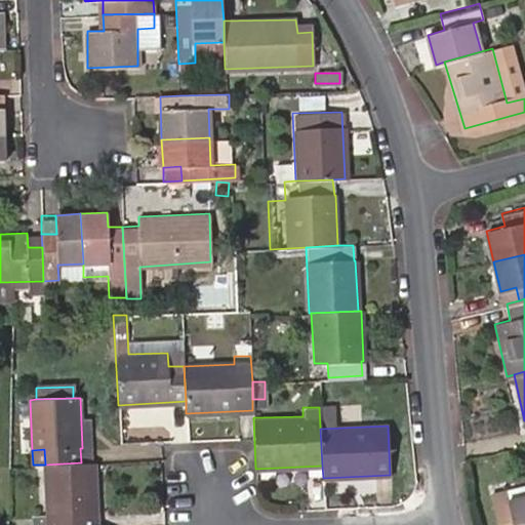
[(109,460),(95,461),(96,479),(110,479),(109,460)]
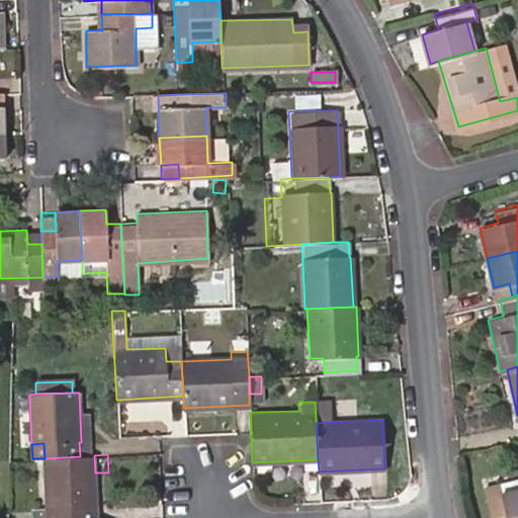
[(80,456),(45,458),(47,510),(59,510),(59,517),(94,517),(94,509),(96,508),(95,472),(94,455),(80,456)]
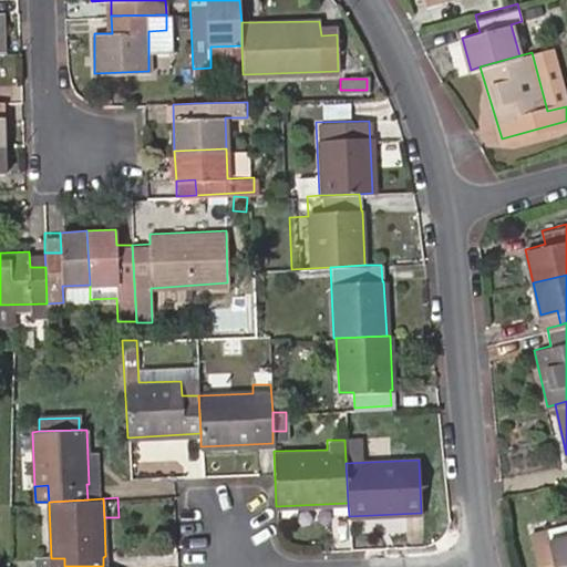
[(548,539),(566,535),(566,522),(546,527),(548,539)]
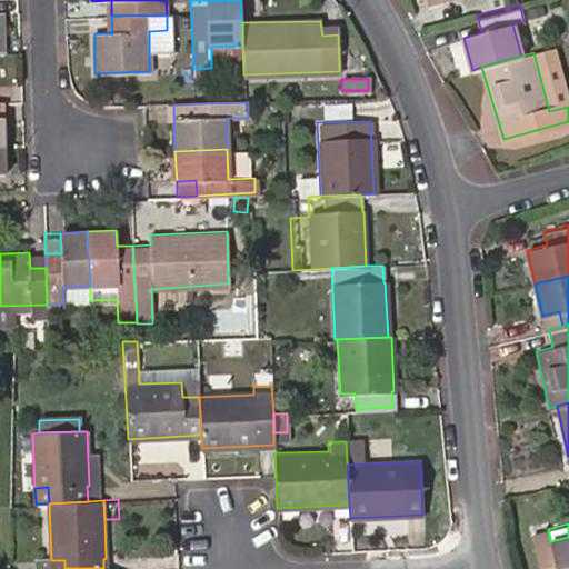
[(568,568),(568,537),(550,541),(548,529),(532,532),(540,568),(568,568)]
